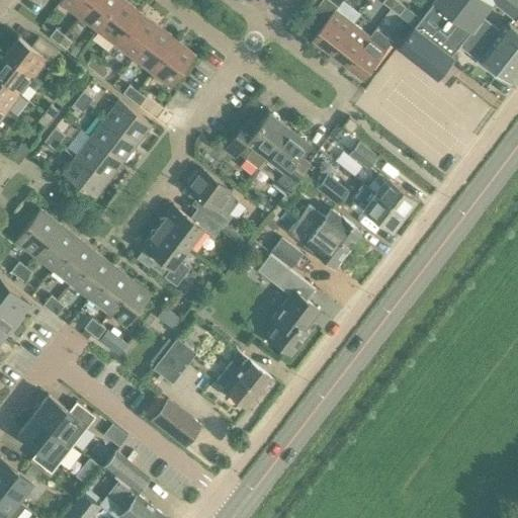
[(60,0),(60,1),(78,16),(90,0),(60,0)]
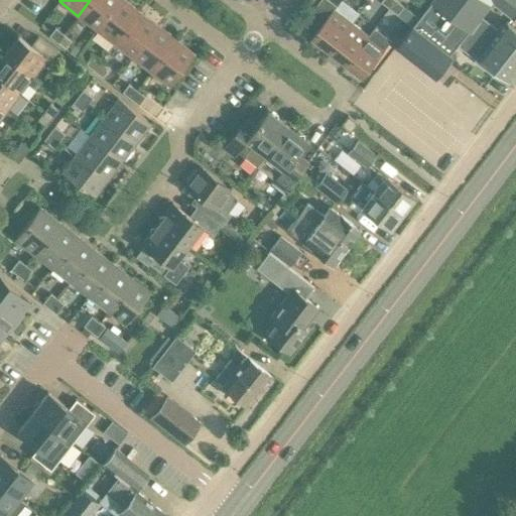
[(90,0),(78,16),(96,30),(118,0),(90,0)]
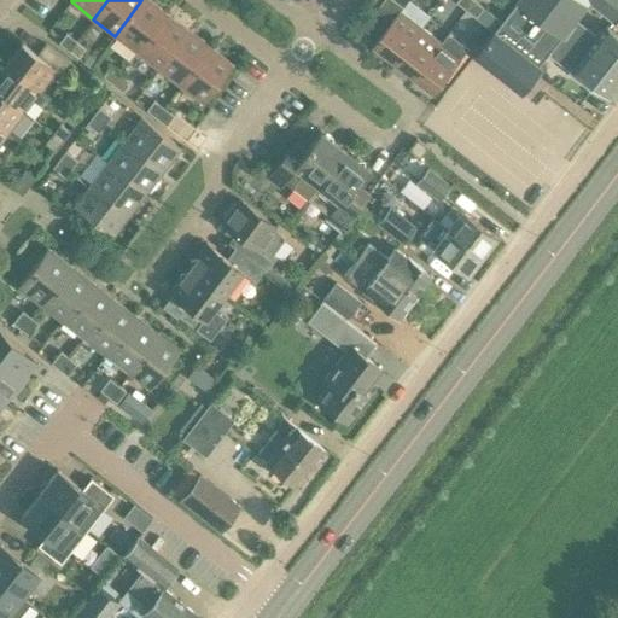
[(141,0),(115,36),(136,52),(167,13),(149,0),(141,0)]
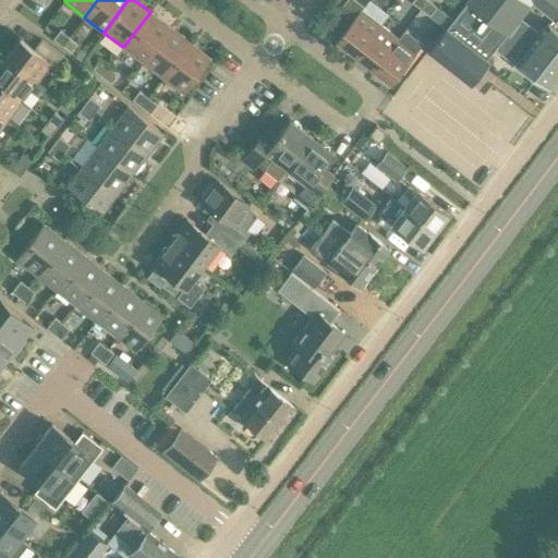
[(365,7),(356,0),(347,0),(339,11),(335,9),(324,23),(332,29),(329,34),(359,56),(381,25),(362,11),(365,7)]
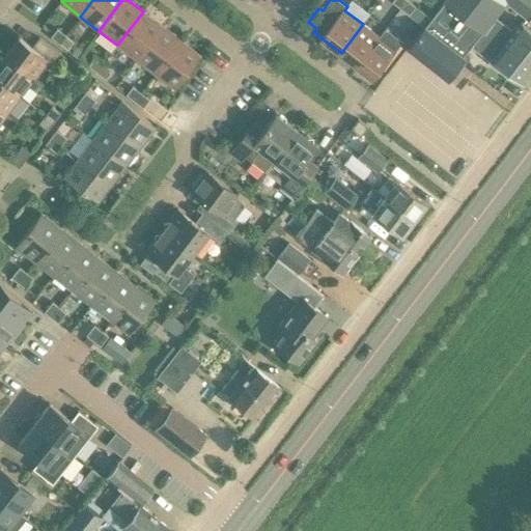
[(408,0),(393,0),(392,2),(401,8),(408,0)]
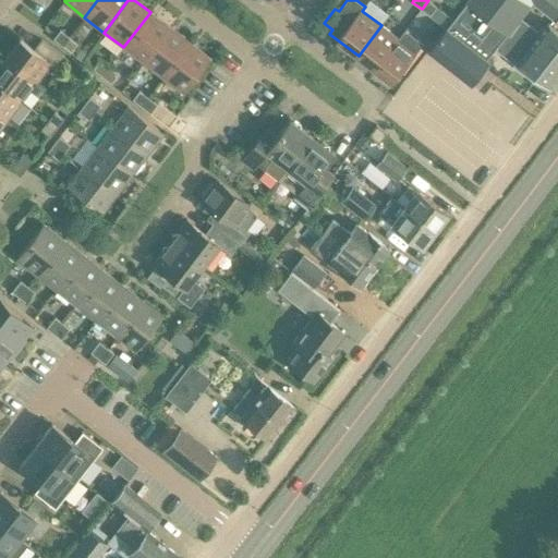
[(438,7),(428,0),(422,9),(431,16),(438,7)]
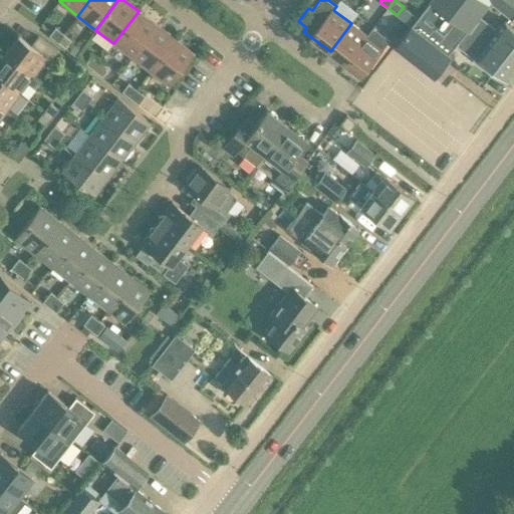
[(513,0),(431,0),(395,45),(435,77),(444,65),(452,55),(449,53),(456,43),(471,25),(479,16),(490,1),(513,19),(513,17),(513,0)]
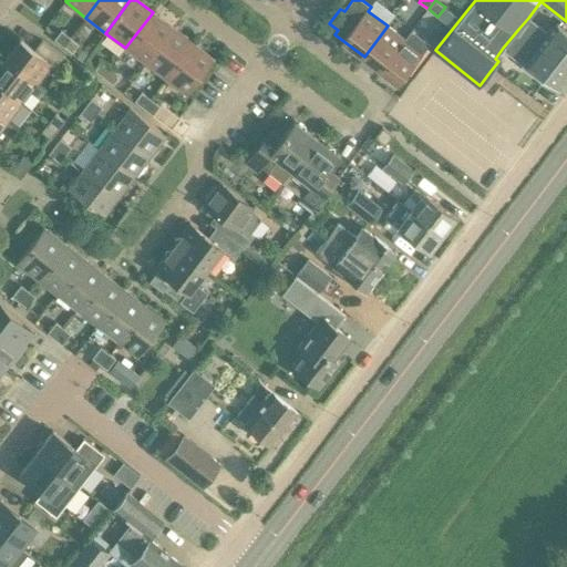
[(125,48),(145,63),(173,28),(153,12),(125,48)]
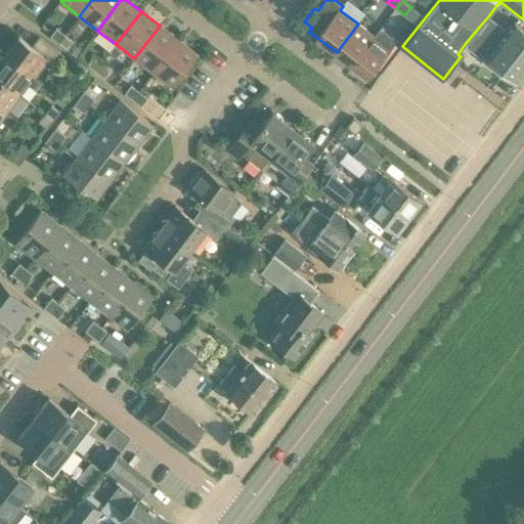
[(523,58),(523,28),(515,22),(508,31),(488,16),(480,26),(498,41),(496,43),(511,54),(514,51),(523,58)]
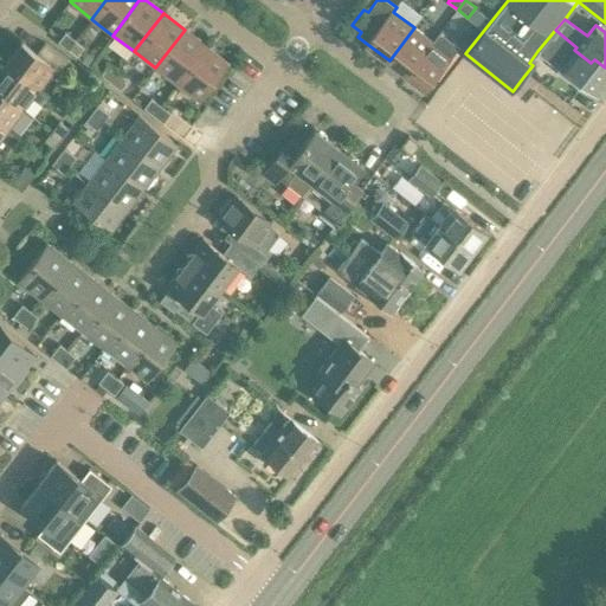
[(433,43),(414,27),(389,60),(408,75),(433,43)]
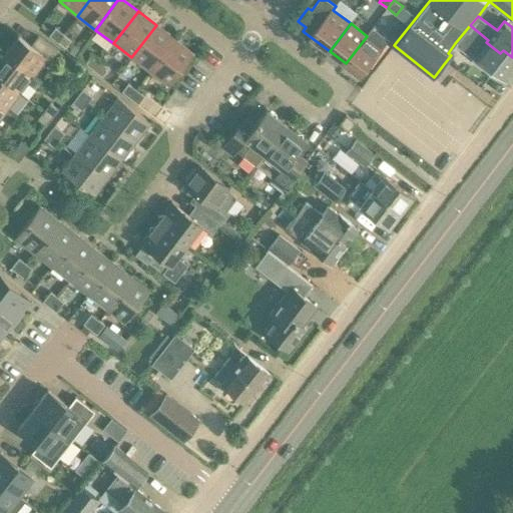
[(131,57),(149,71),(174,39),(156,25),(131,57)]
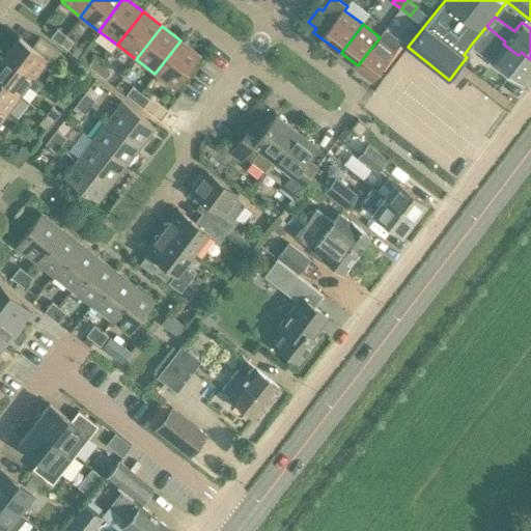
[(528,83),(530,79),(530,59),(521,52),(518,55),(503,44),(505,42),(486,26),(471,45),(492,60),(490,63),(508,78),(513,72),(528,83)]
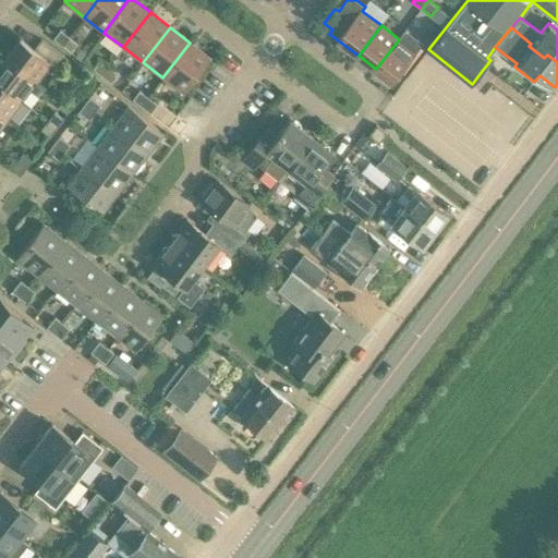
[(62,46),(69,37),(60,29),(52,39),(62,46)]
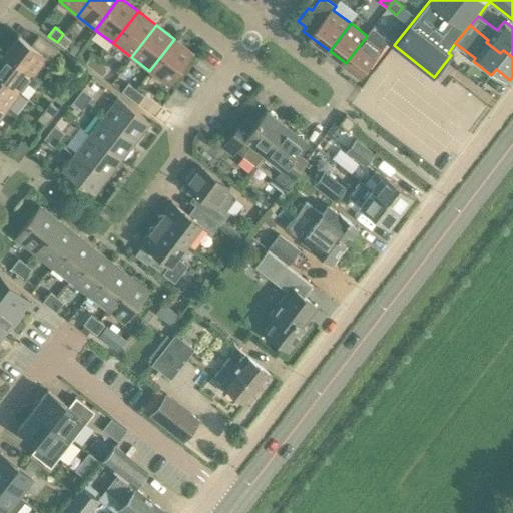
[(63,34),(57,42),(65,48),(71,40),(63,34)]
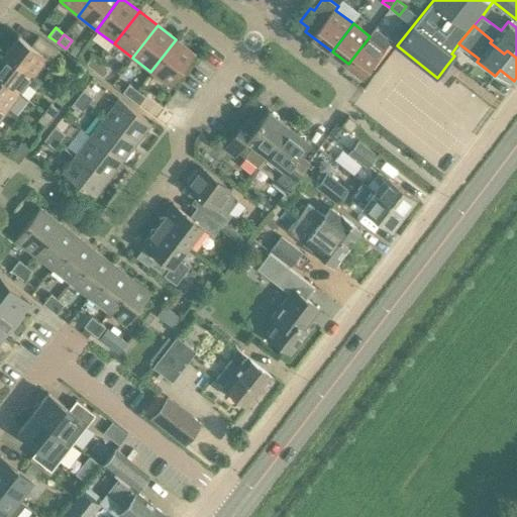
[(33,76),(46,59),(50,62),(58,52),(37,36),(30,45),(17,36),(4,54),(33,76)]
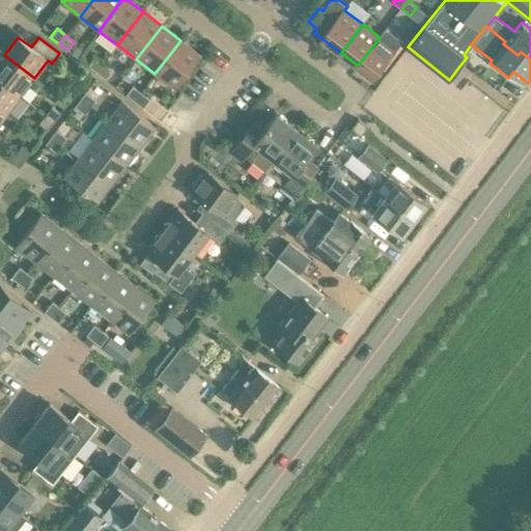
[(397,50),(380,37),(358,65),(375,79),(397,50)]
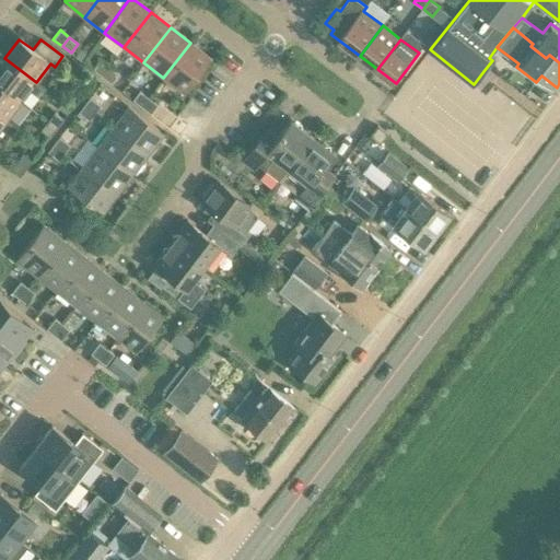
[(211,58),(190,43),(163,78),(184,93),(211,58)]
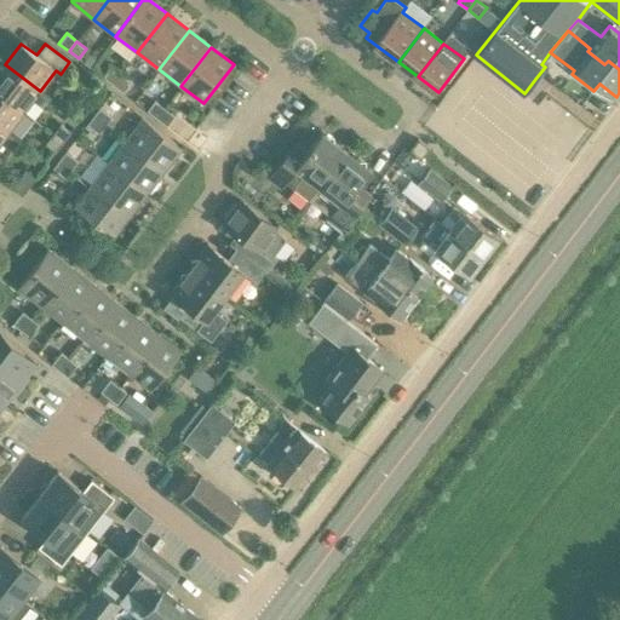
[(0,93),(23,112),(33,101),(40,107),(47,97),(40,91),(5,64),(0,70),(0,93)]
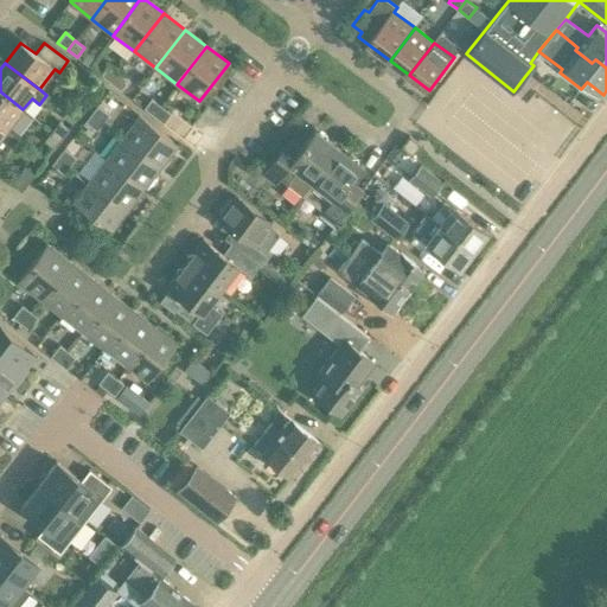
[(110,83),(117,74),(108,65),(101,76),(110,83)]
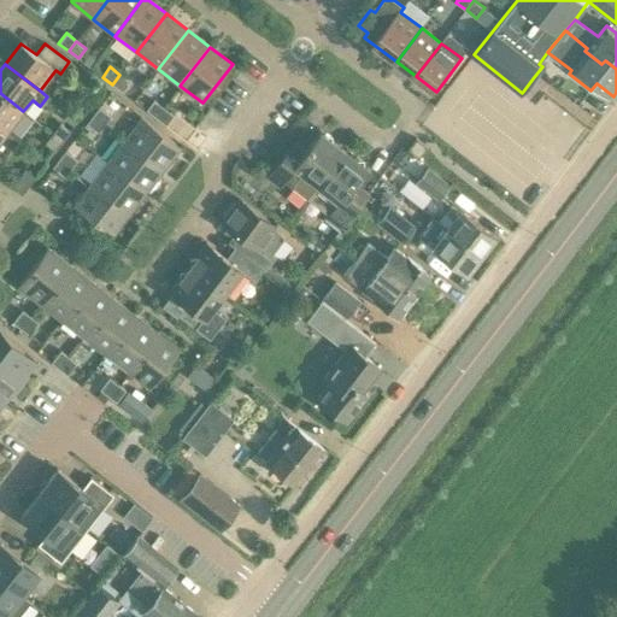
[(119,75),(112,84),(122,92),(130,82),(119,75)]
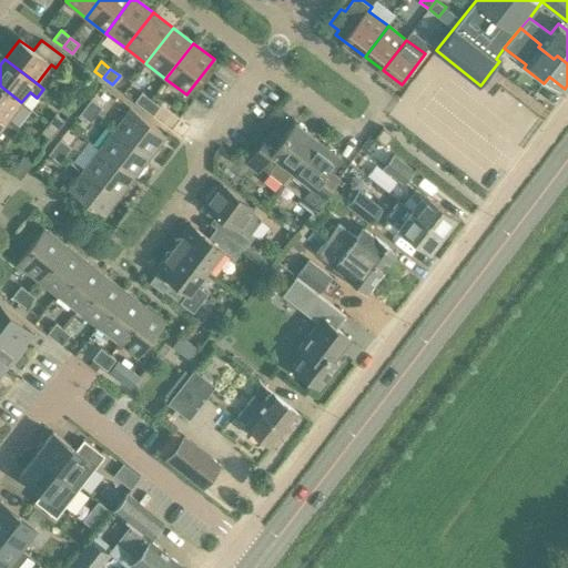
[(0,85),(0,115),(7,121),(21,102),(0,85)]
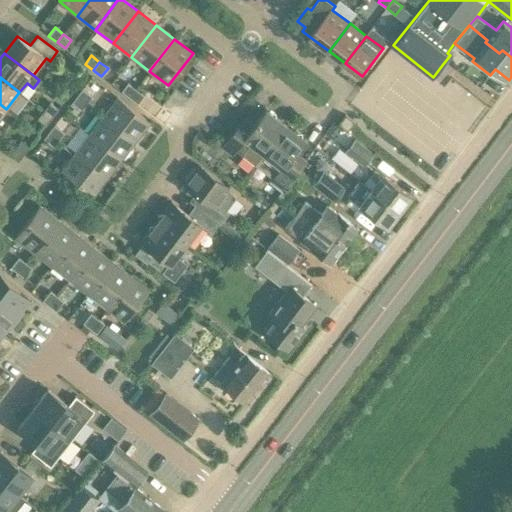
[(129,98),(135,89),(127,83),(121,91),(129,98)]
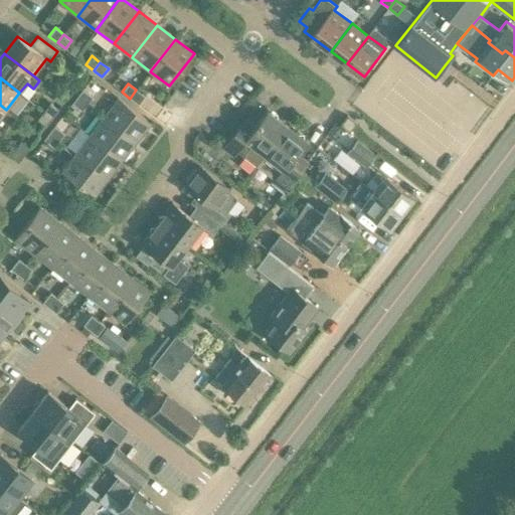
[(76,97),(88,105),(93,98),(82,90),(76,97)]
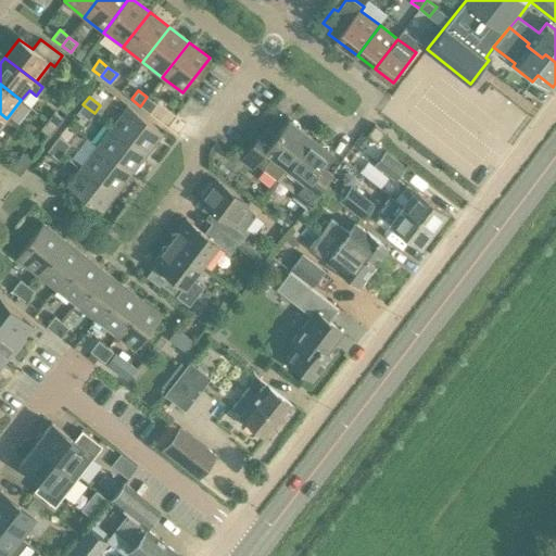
[(147,97),(140,106),(149,113),(156,103),(147,97)]
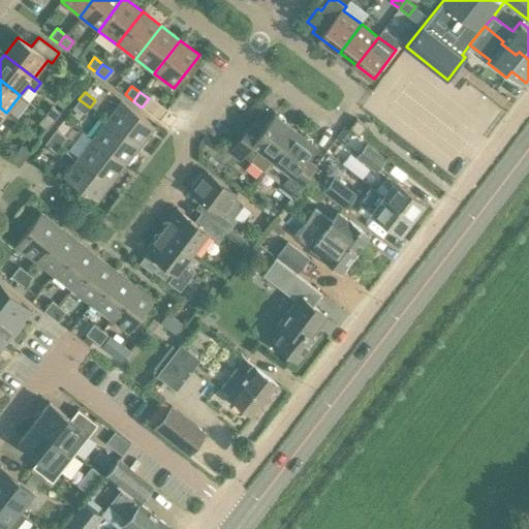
[(90,107),(79,99),(73,106),(85,114),(90,107)]
